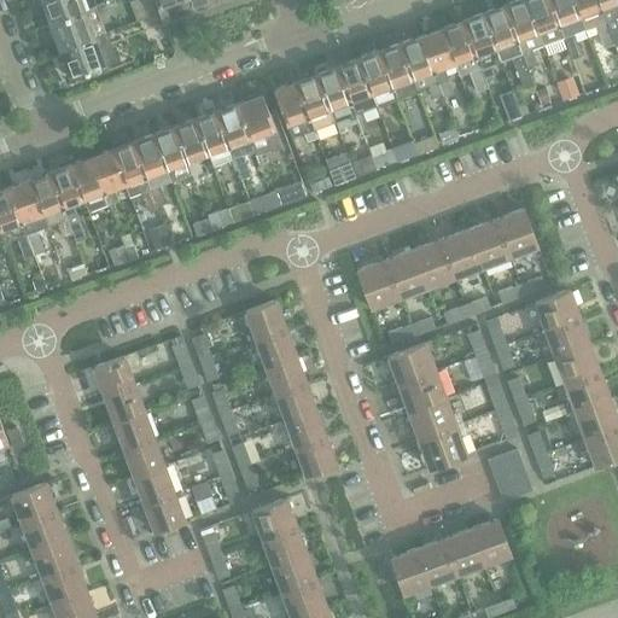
[(97,6),(94,0),(41,0),(50,23),(97,6)]
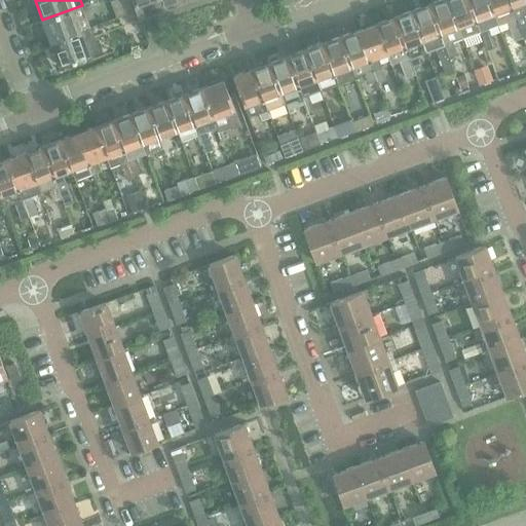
[(113,0),(110,1),(117,19),(125,15),(118,0),(113,0)]
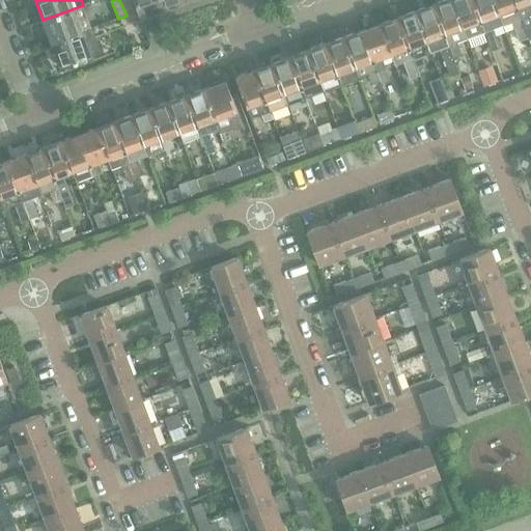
[(141,18),(141,17),(134,0),(119,0),(127,16),(129,22),(141,18)]
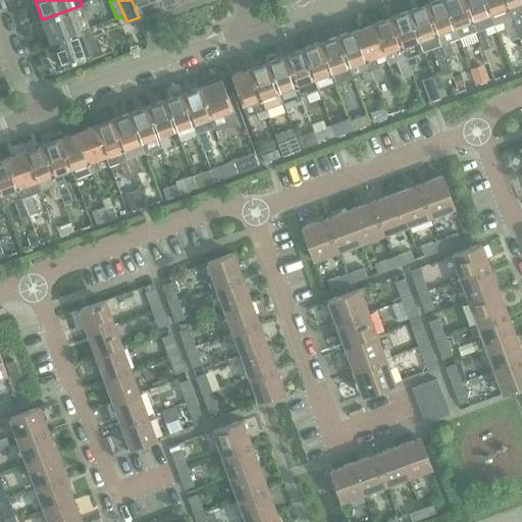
[(132,0),(139,16),(162,8),(158,0),(132,0)]
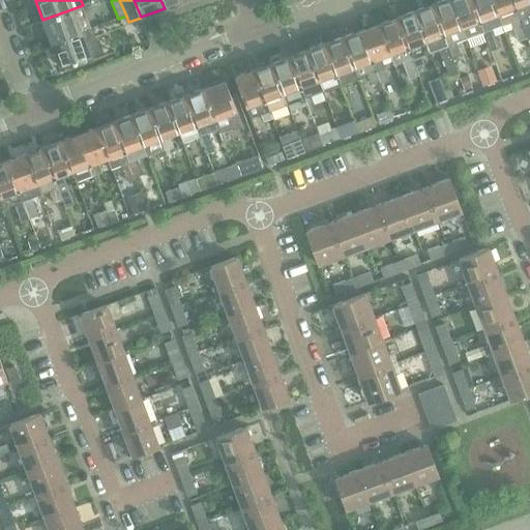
[(160,0),(165,8),(186,0),(160,0)]
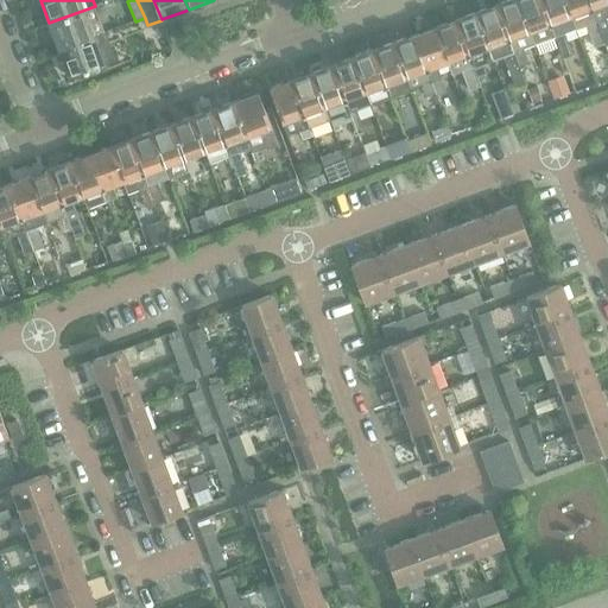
[(534,44),(518,0),(508,0),(496,5),(519,65),(529,62),(523,48),(534,44)]
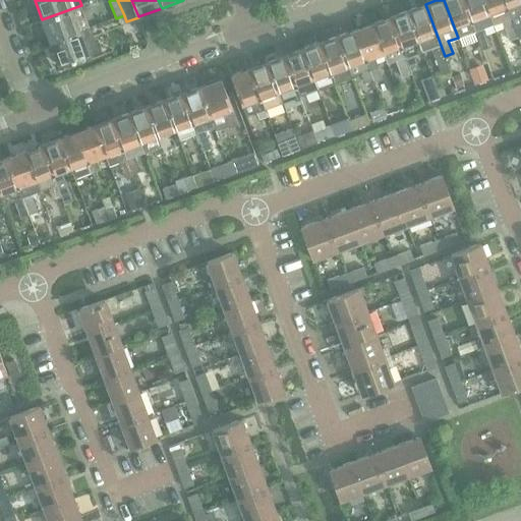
[(444,0),(458,38),(475,31),(463,0),(444,0)]
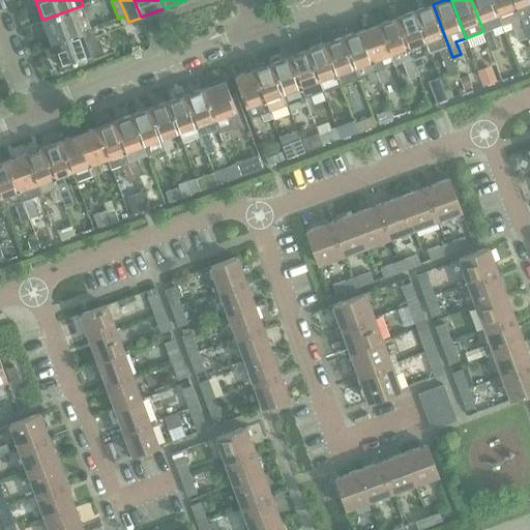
[(502,25),(492,0),(471,0),(483,31),(490,48),(498,45),(493,29),(502,25)]
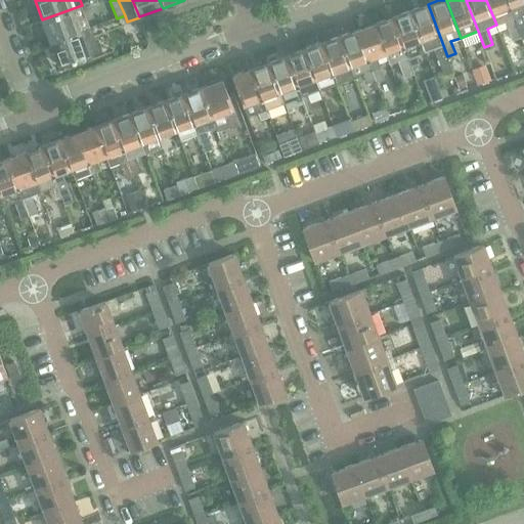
[(521,37),(507,0),(486,0),(496,25),(506,22),(513,40),(521,37)]
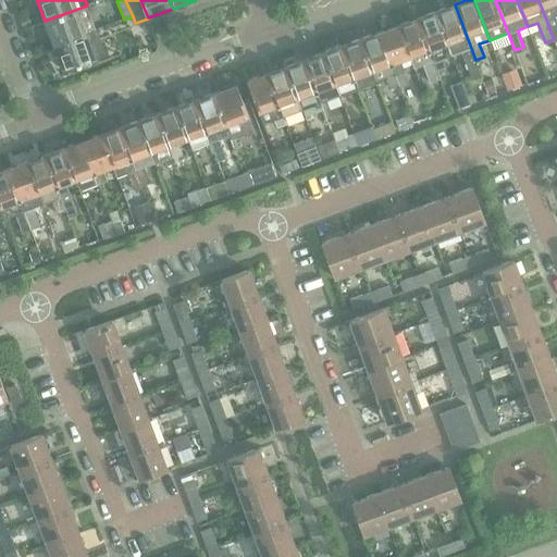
[(556,14),(556,0),(539,0),(554,39),(555,42),(556,41),(556,23),(554,16),(556,14)]
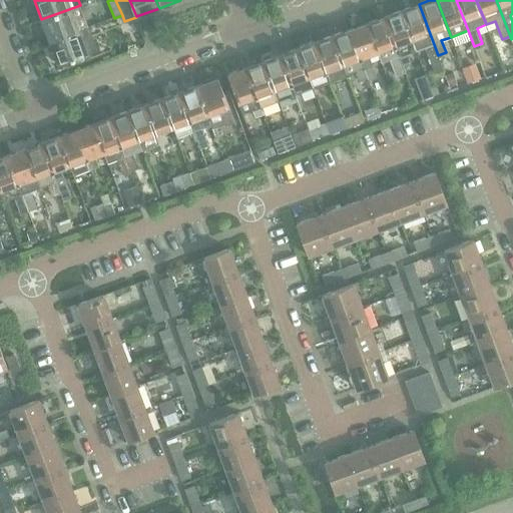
[(435,73),(443,70),(438,55),(419,4),(402,10),(417,50),(425,47),(435,73)]
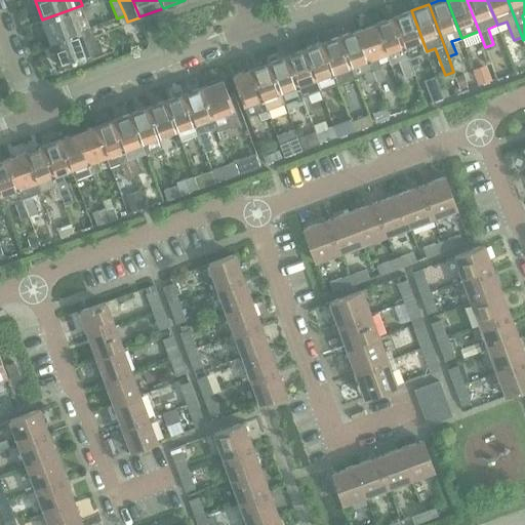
[(47,31),(51,42),(81,32),(90,28),(82,5),(42,19),(40,21),(45,32),(47,31)]
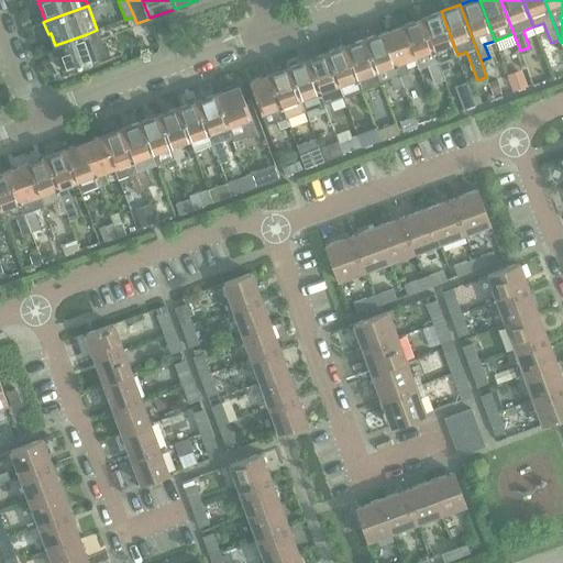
[(441,11),(422,18),(442,72),(450,68),(446,59),(457,55),(441,11)]
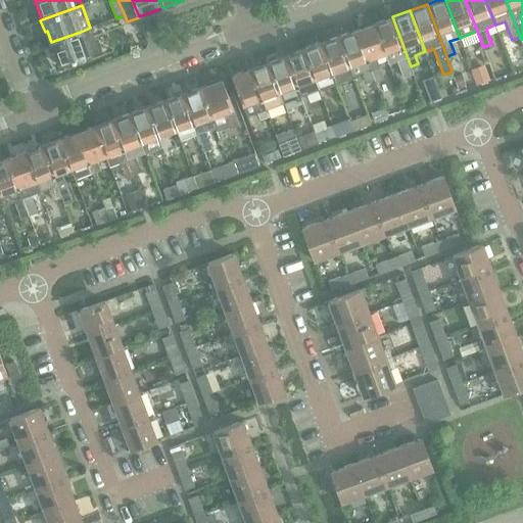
[(375,24),(385,52),(384,52),(389,64),(397,60),(403,78),(413,74),(392,16),(375,24)]
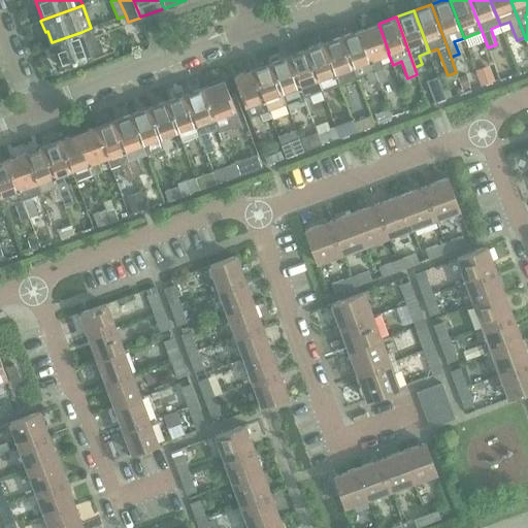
[(377,80),(378,84),(388,79),(380,56),(388,53),(389,53),(378,24),(361,30),(377,80)]
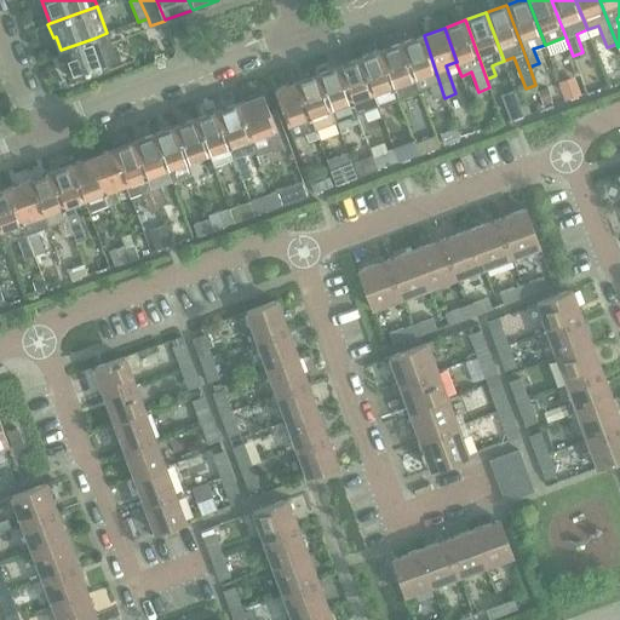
[(61,50),(70,79),(118,61),(107,33),(96,38),(61,50)]
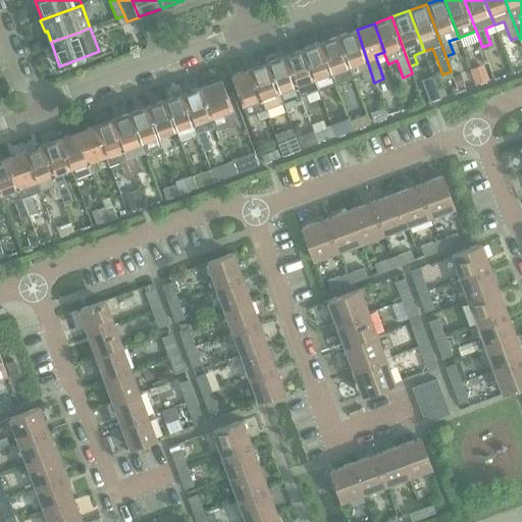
[(373,80),(357,30),(338,36),(354,76),(362,73),(365,83),(373,80)]
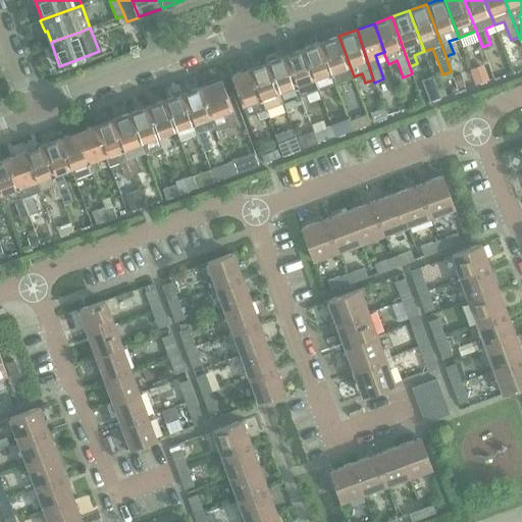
[(338,36),(335,37),(321,43),(336,84),(354,76),(338,36)]
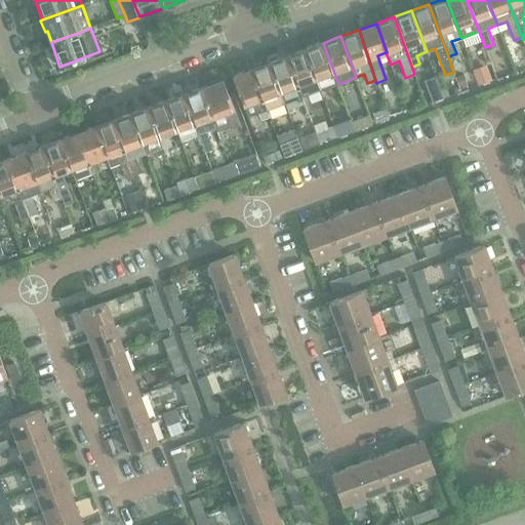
[(338,84),(323,43),(306,49),(321,90),(338,84)]
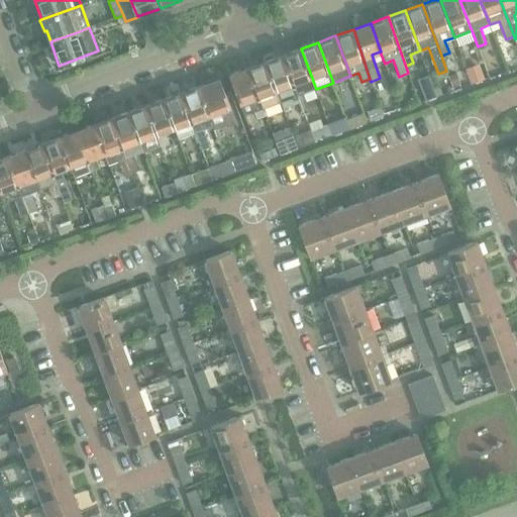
[(316,89),(301,48),(284,55),(299,95),(316,89)]
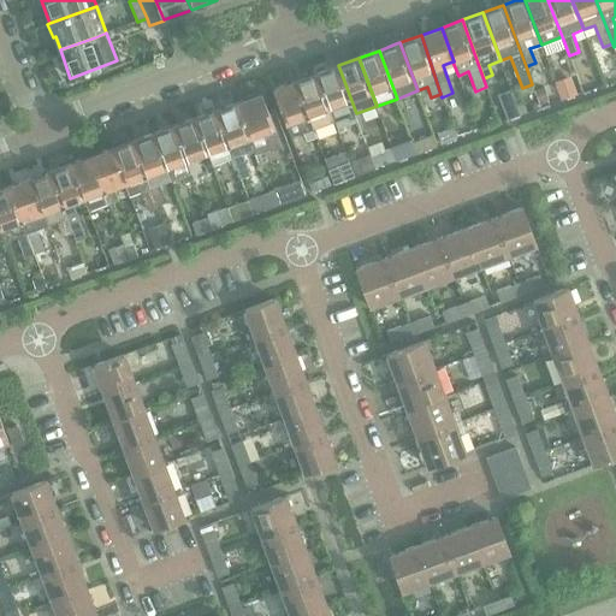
[(356,113),(338,65),(318,73),(336,122),(356,113)]
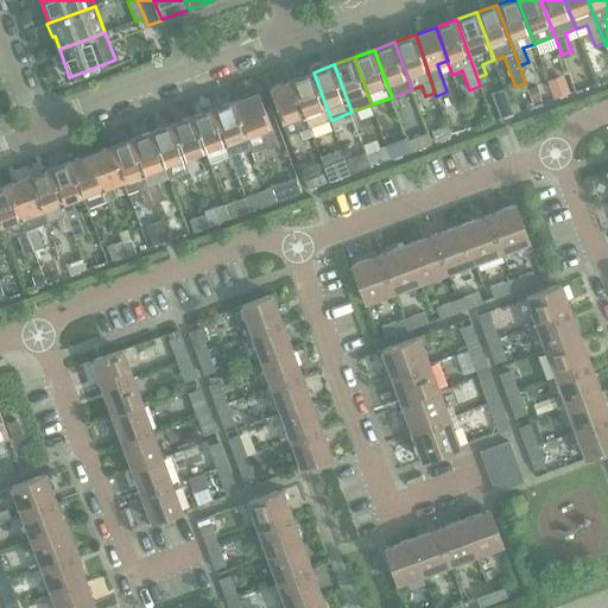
[(331,120),(314,73),(293,80),(310,127),(331,120)]
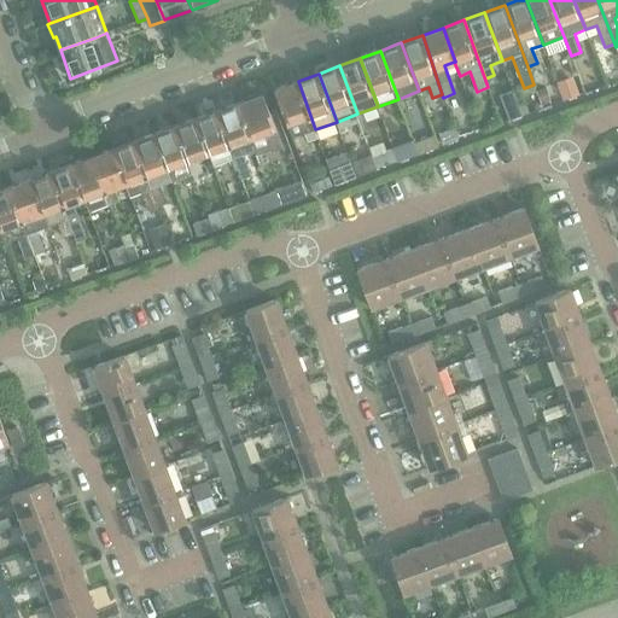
[(579,95),(572,76),(557,82),(564,101),(579,95)]
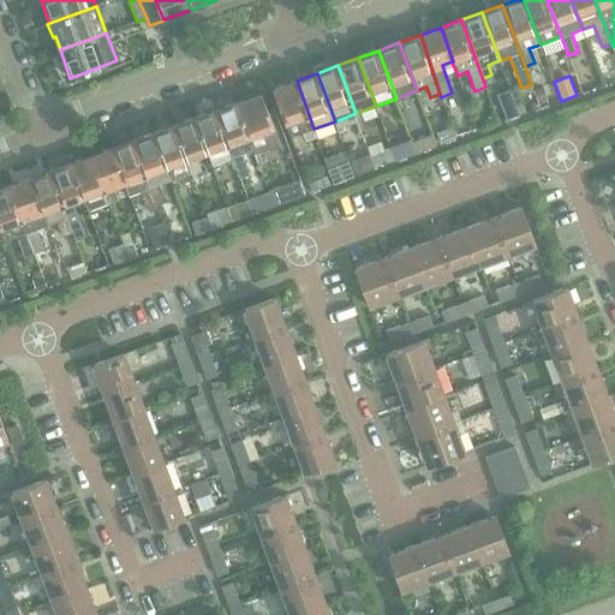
[(306,142),(316,137),(314,129),(297,81),(273,89),(291,137),(303,132),(306,142)]
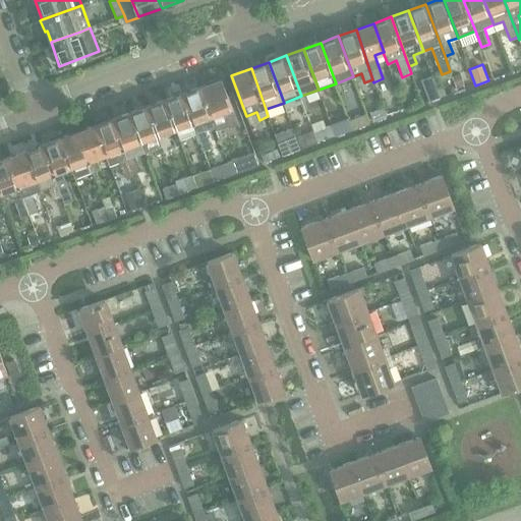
[(453,77),(456,87),(463,84),(460,74),(453,77)]
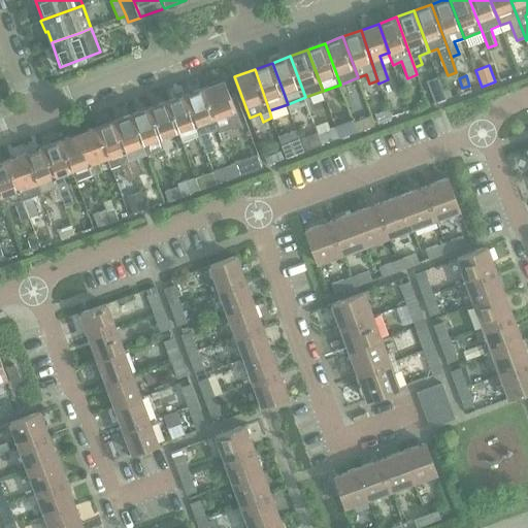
[(202,88),(218,129),(219,132),(231,127),(232,129),(241,126),(224,79),(221,80),(221,79),(209,84),(209,86),(202,88)]
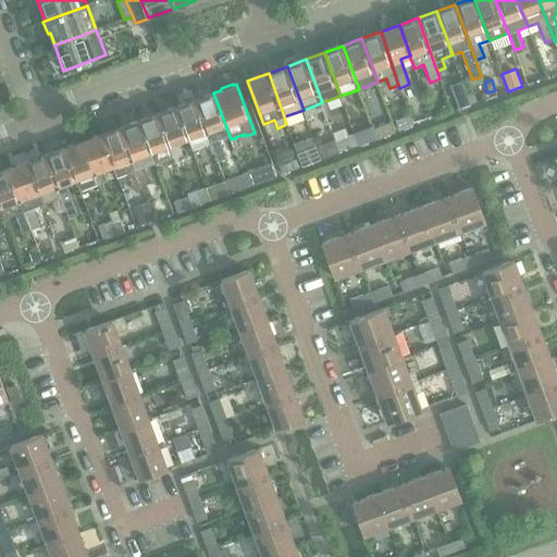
[(230,136),(213,93),(195,100),(210,144),(218,162),(226,159),(220,139),(230,136)]
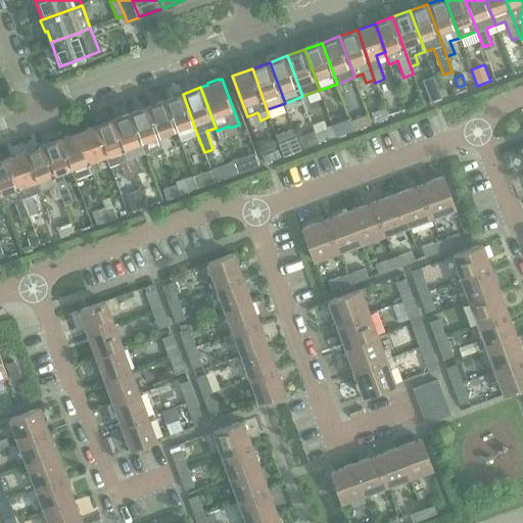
[(183,94),(170,98),(165,100),(177,129),(181,141),(197,135),(183,94)]
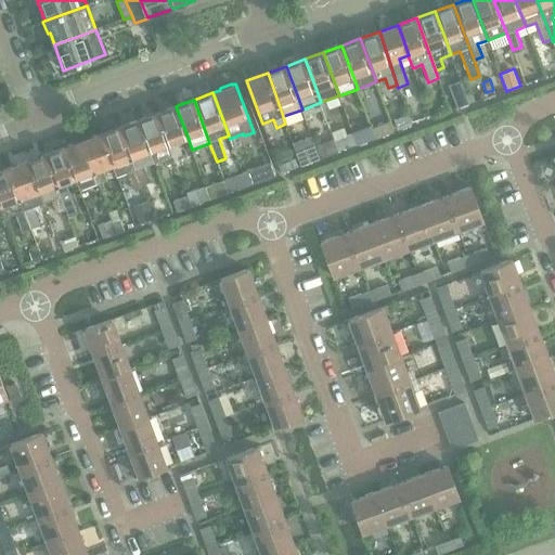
[(182,152),(178,140),(188,137),(176,106),(157,113),(172,155),(182,152)]
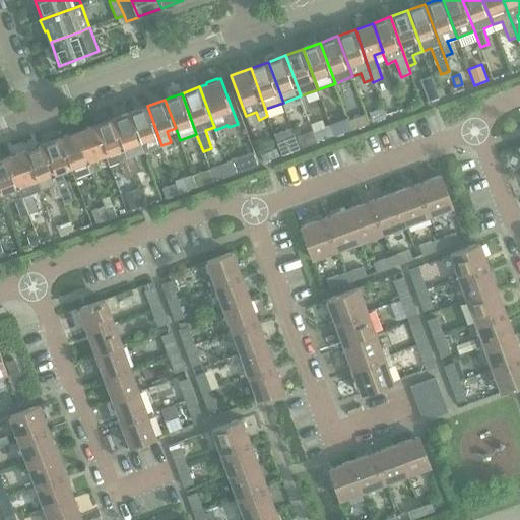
[(164,151),(161,145),(147,106),(129,113),(144,151),(153,148),(155,154),(164,151)]
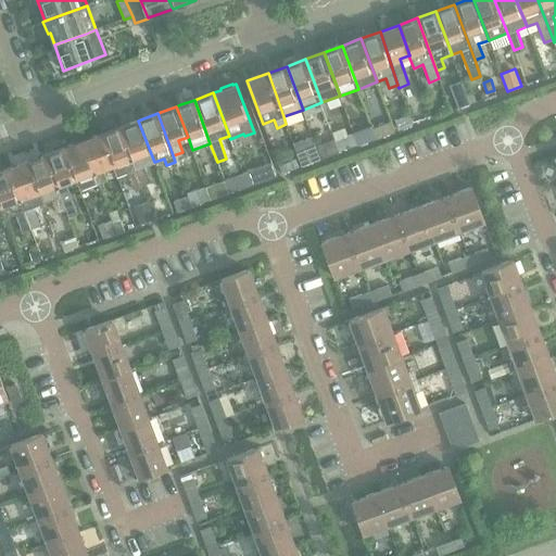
[(413,125),(409,115),(395,119),(399,129),(413,125)]
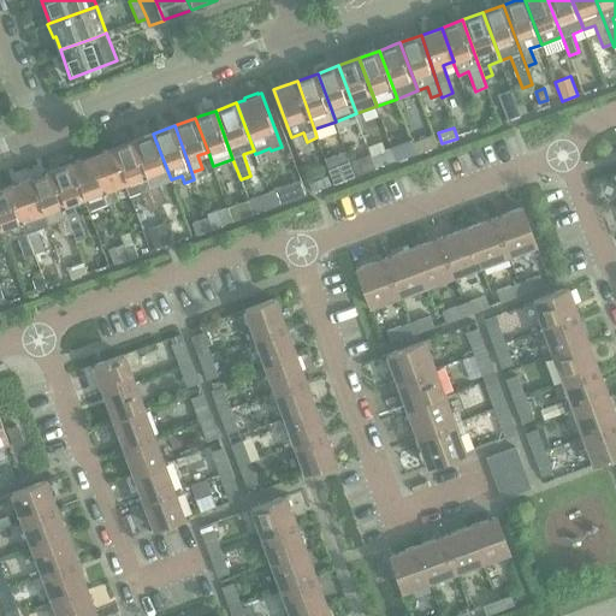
[(160,184),(171,179),(153,134),(132,141),(157,205),(167,201),(160,184)]
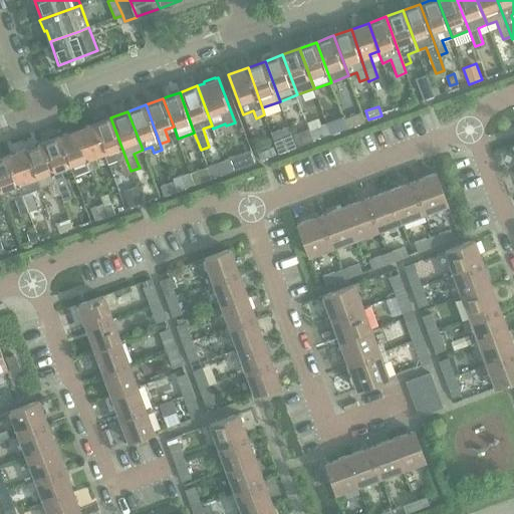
[(348,129),(364,122),(361,113),(345,118),(348,129)]
